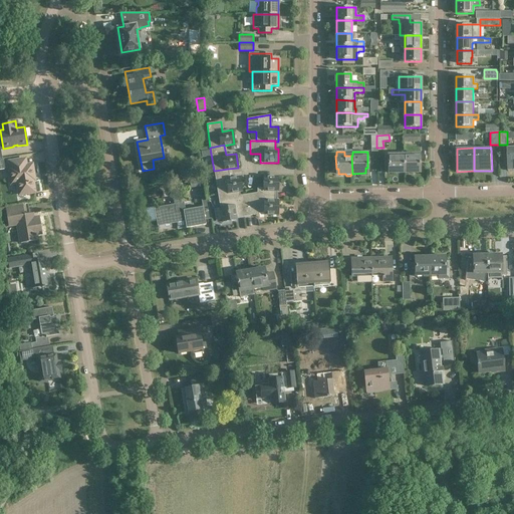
[(420,167),(420,154),(404,155),(404,173),(417,172),(417,167),(420,167)]
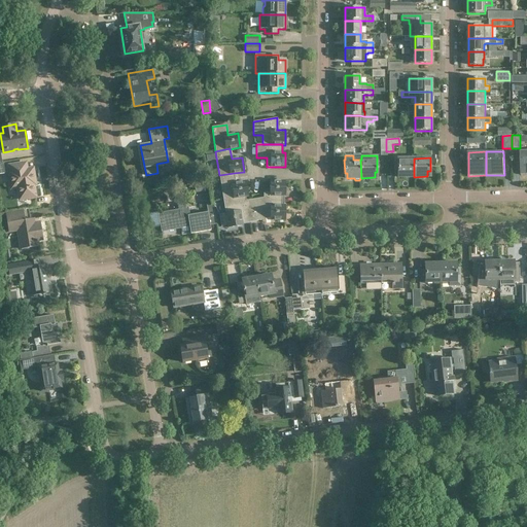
[(400,172),(400,177),(414,177),(414,159),(397,159),(397,172),(400,172)]
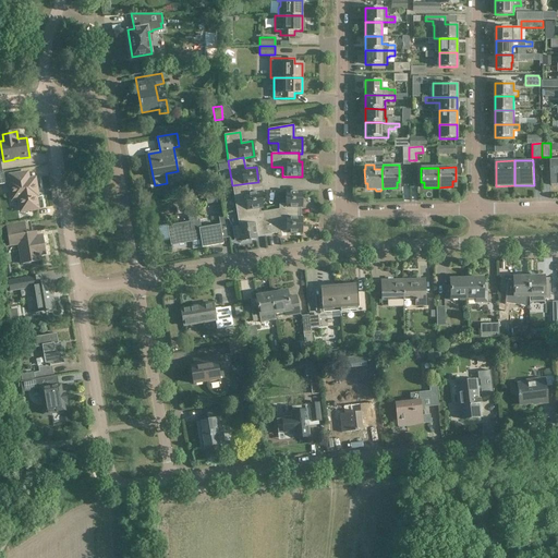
[(36,189),(35,178),(24,180),(23,173),(10,176),(11,182),(9,182),(12,199),(19,198),(20,209),(26,208),(27,210),(38,208),(35,189),(36,189)]
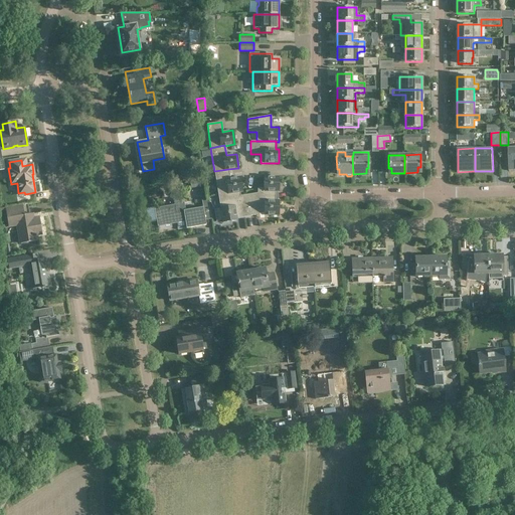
[(218,195),(239,191),(242,191),(240,177),(230,179),(228,169),(214,171),(218,195)]
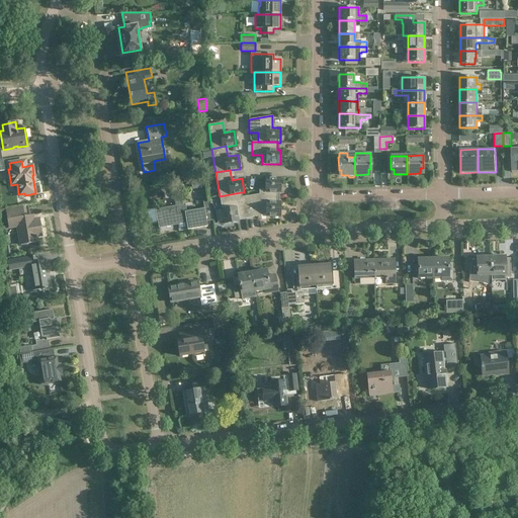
[(259,194),(246,196),(247,201),(253,200),(254,202),(277,202),(277,201),(277,192),(280,192),(280,178),(266,178),(266,189),(259,189),(259,194)]
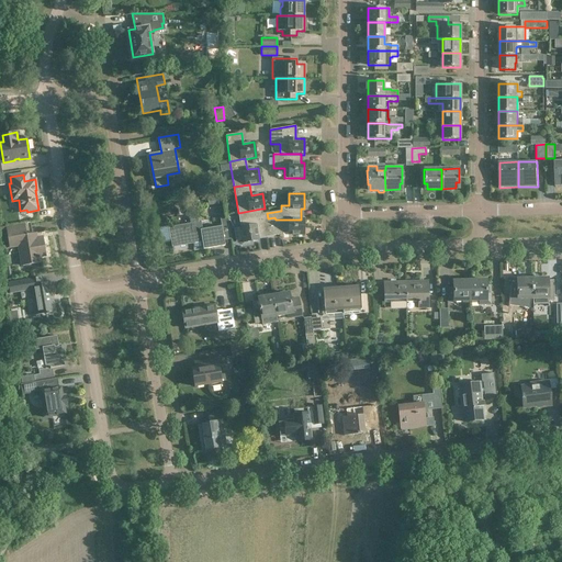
[(238,213),(240,227),(234,228),(236,242),(243,240),(243,243),(258,240),(258,238),(266,237),(262,213),(261,209),(238,213)]
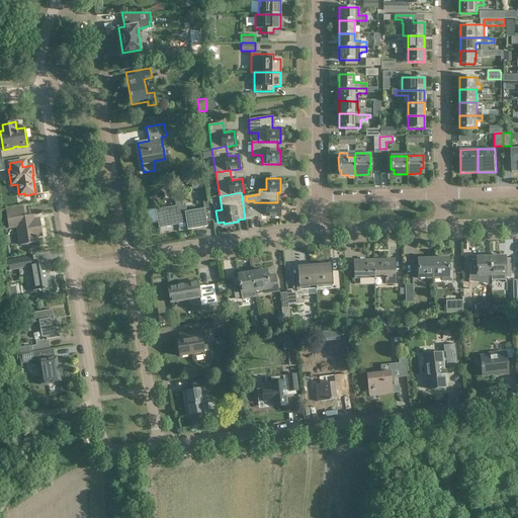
[(280,217),(280,201),(277,201),(277,202),(254,202),(253,200),(247,201),(246,196),(242,196),(245,219),(261,216),(261,214),(266,214),(266,217),(280,217)]
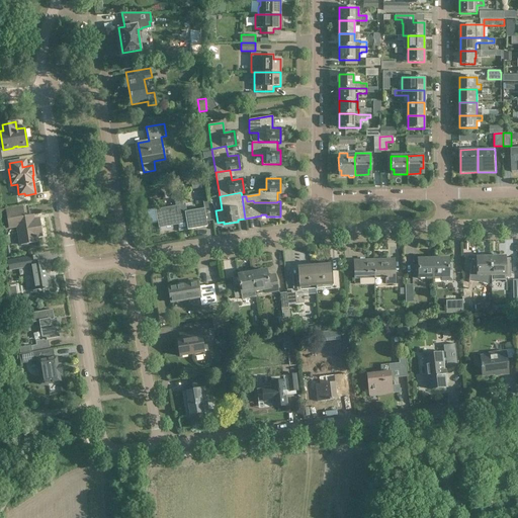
[(204,208),(184,211),(182,201),(175,203),(175,206),(156,209),(159,228),(186,223),(187,230),(207,227),(204,208)]
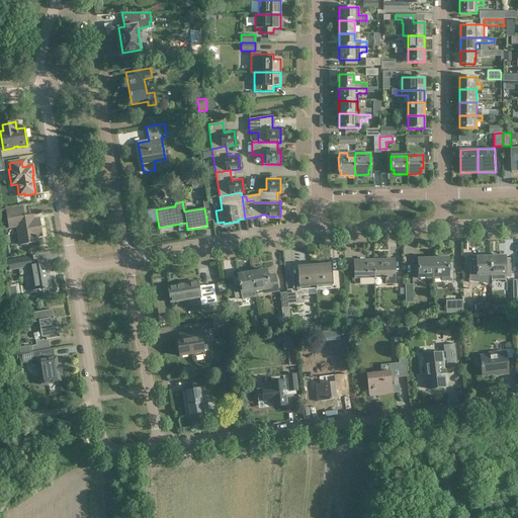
[(17,227),(20,245),(37,242),(36,237),(42,236),(39,219),(32,220),(31,216),(24,217),(22,206),(5,209),(8,228),(17,227)]
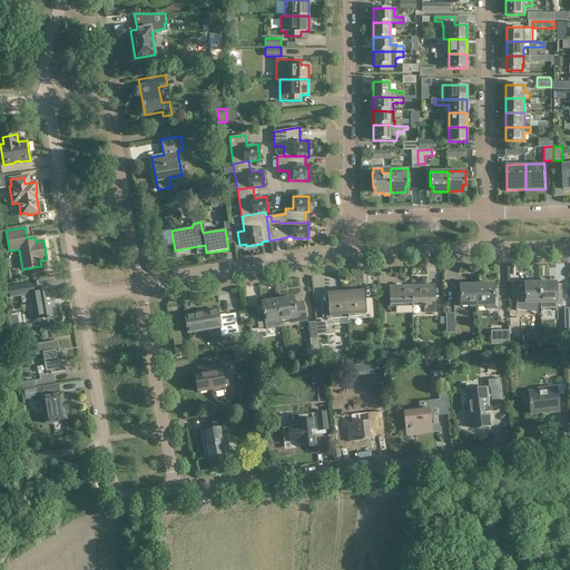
[(56,316),(53,305),(52,305),(51,301),(53,301),(51,286),(43,287),(42,281),(27,283),(28,291),(31,291),(36,316),(32,316),(33,320),(56,316)]
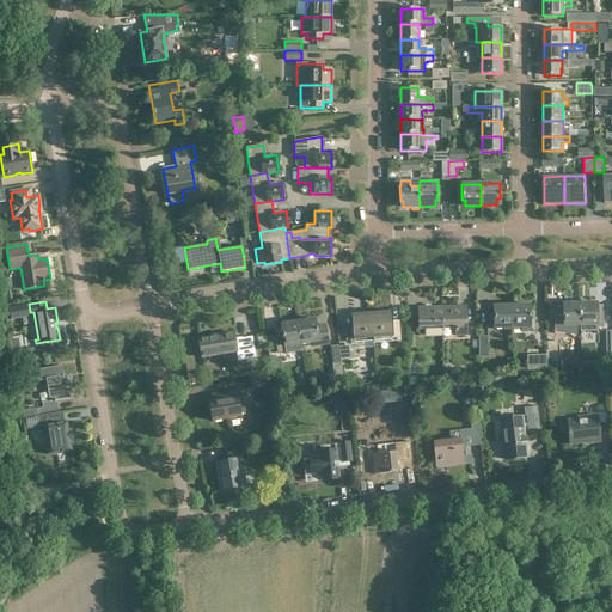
[(598,330),(597,303),(580,304),(580,325),(580,331),(598,330)]
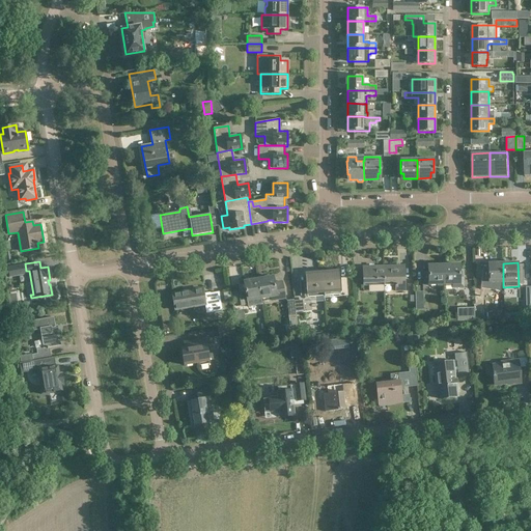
[(503,263),(487,263),(488,282),(503,282),(503,263)]
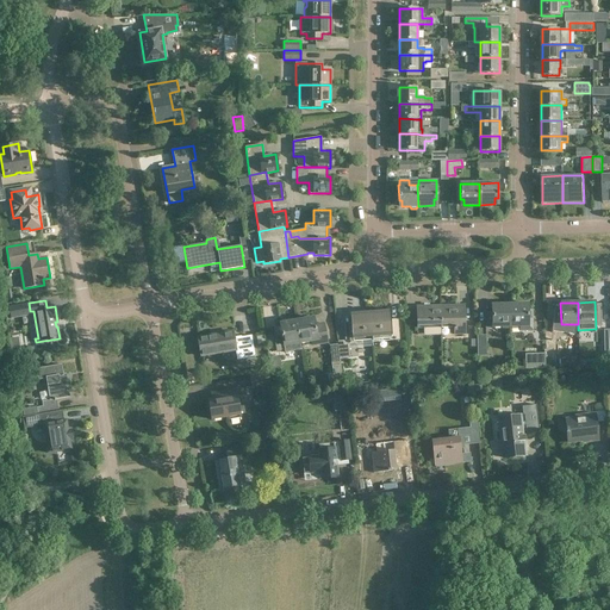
[(510,304),(492,304),(492,312),(487,313),(489,327),(492,327),(492,328),(510,327),(510,304)]
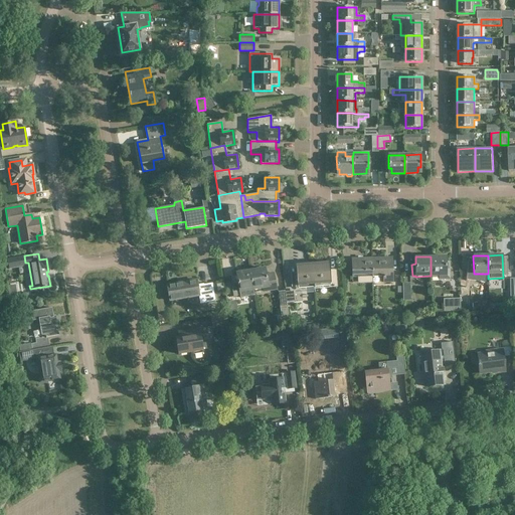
[(446,262),(446,256),(431,256),(431,276),(439,276),(439,280),(450,279),(450,262),(446,262)]
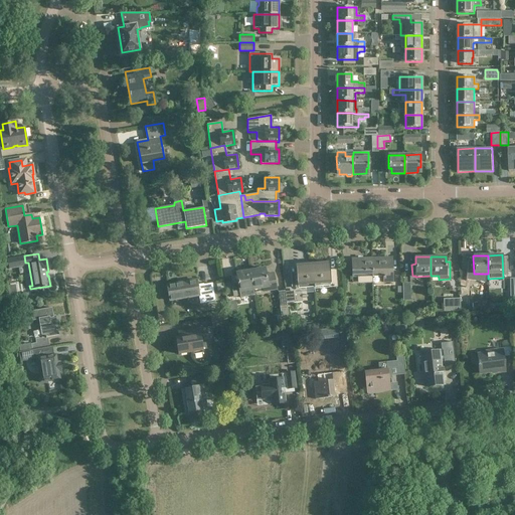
[(372,277),(383,277),(383,283),(392,282),(392,259),(378,260),(378,258),(372,259),(372,277)]
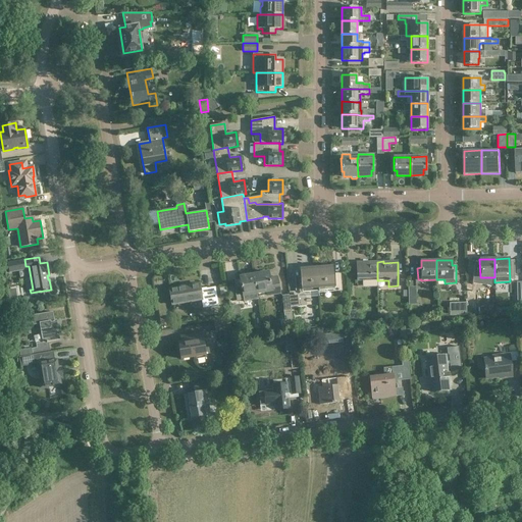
[(357,280),(362,280),(362,288),(377,286),(377,280),(377,262),(357,262),(357,280)]
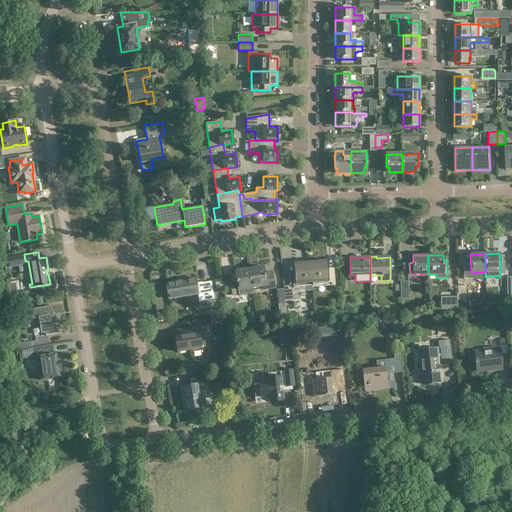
[(312,285),(327,284),(327,286),(335,285),(334,267),(328,267),(327,262),(311,263),(312,285)]
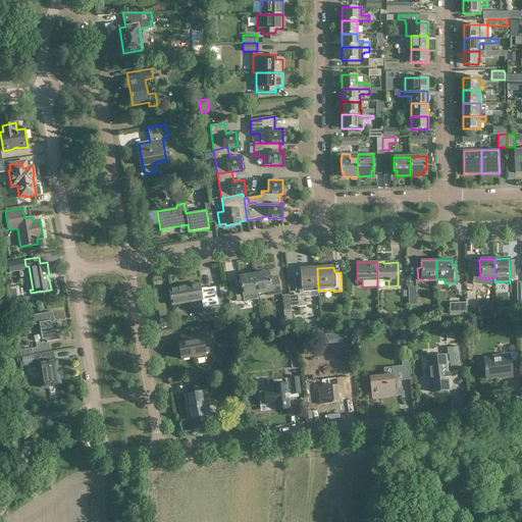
[(295,279),(296,292),(290,292),(290,295),(291,307),(299,306),(298,294),(304,294),(304,292),(318,291),(317,268),(300,270),(301,275),(302,275),(303,278),(295,279)]
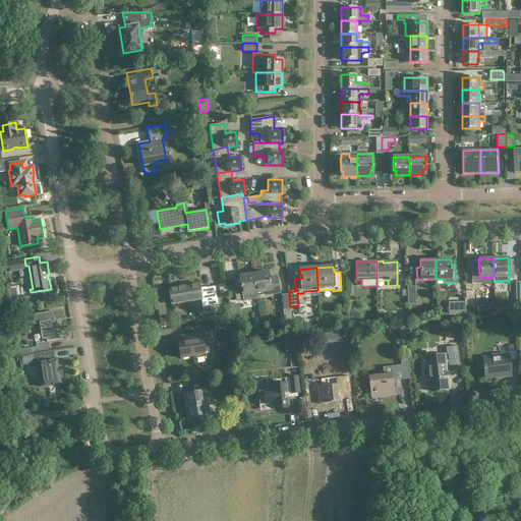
[(277,276),(269,278),(268,272),(253,274),(256,292),(266,291),(266,293),(268,294),(279,292),(277,276)]
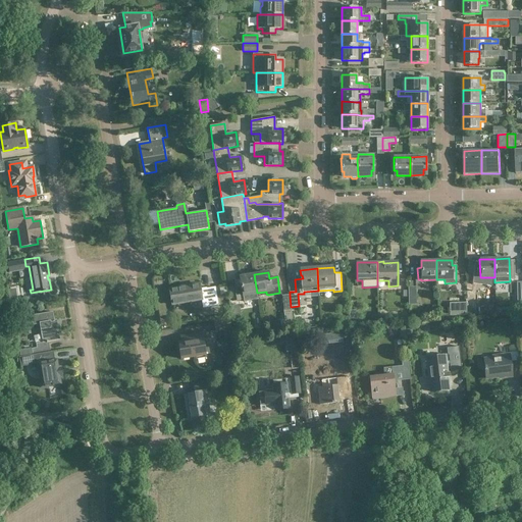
[(254,274),(240,276),(242,289),(238,289),(238,288),(230,289),(232,301),(240,300),(239,295),(243,295),(243,296),(257,293),(254,274)]
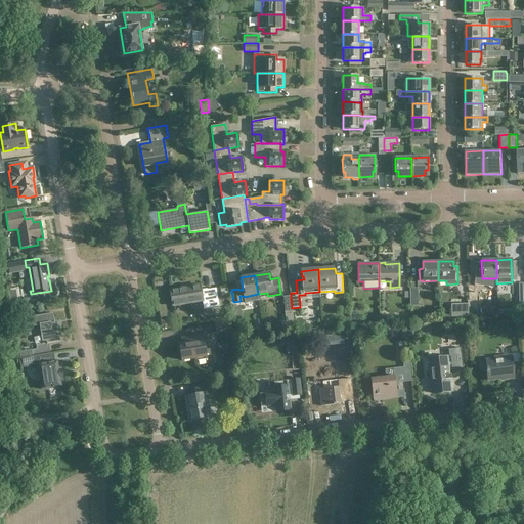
[(200,285),(170,290),(173,306),(203,301),(200,285)]
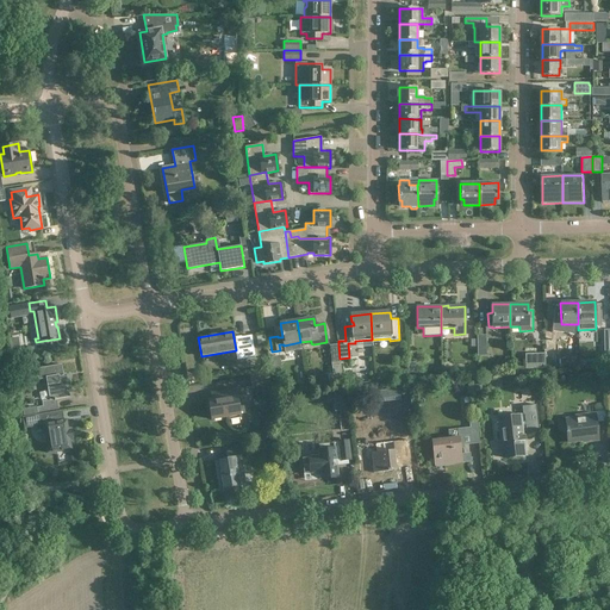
[(477,347),(477,356),(486,356),(485,335),(477,335),(477,340),(477,347)]
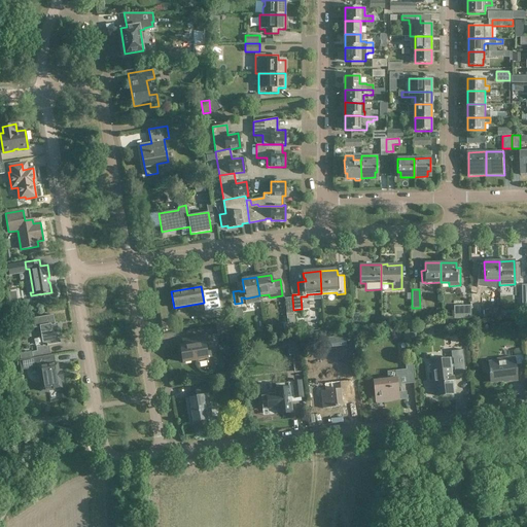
[(211,310),(220,308),(217,290),(208,291),(211,310)]
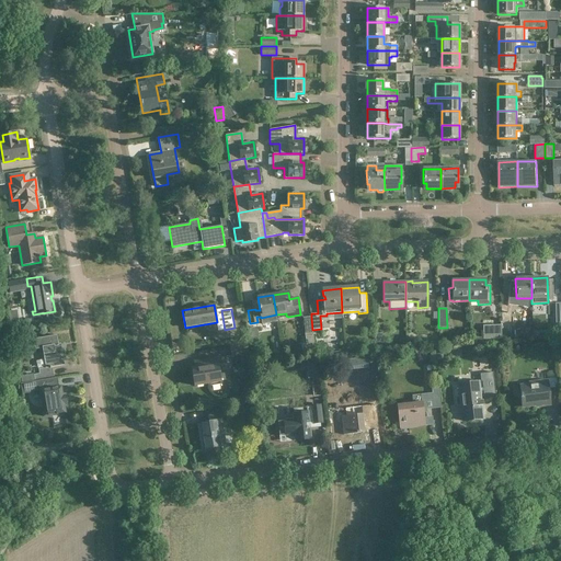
[(18,323),(16,311),(9,312),(11,329),(22,328),(21,323),(18,323)]
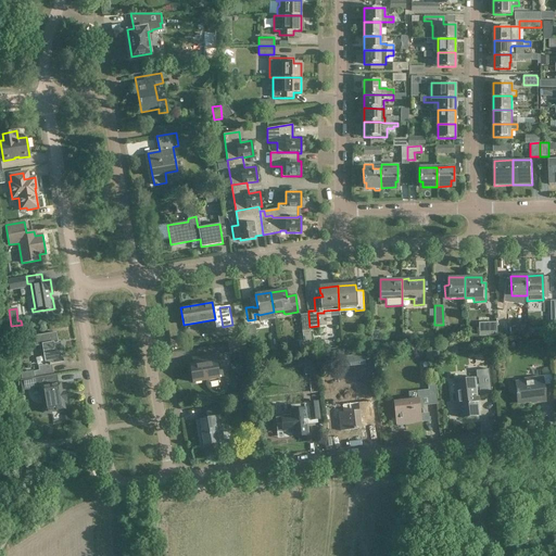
[(310,332),(310,327),(308,314),(301,315),(302,333),(310,332)]
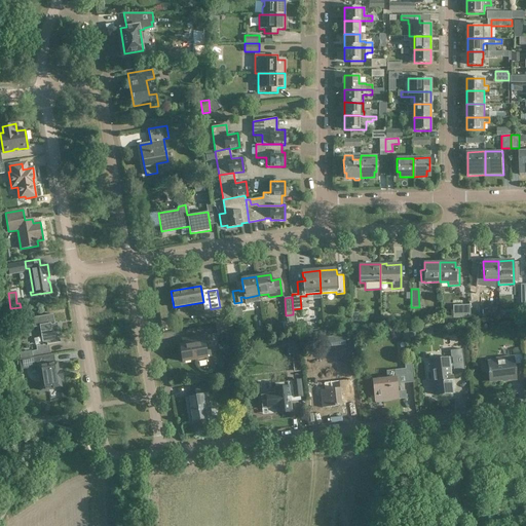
[(470,305),(453,305),(453,318),(470,317),(470,305)]
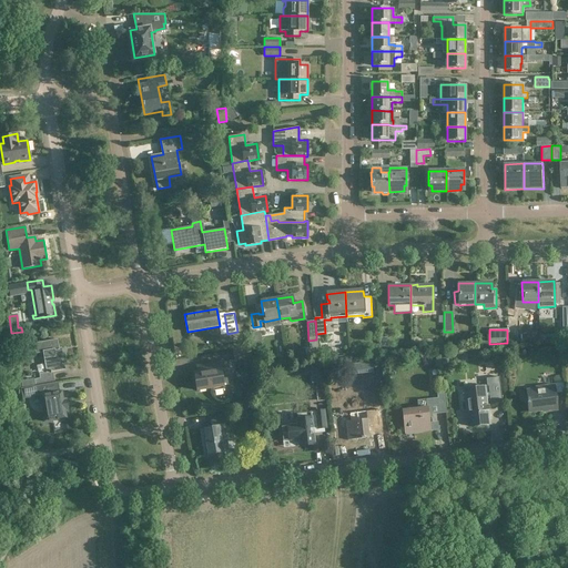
[(36,354),(42,353),(46,373),(52,372),(64,369),(62,354),(59,354),(57,340),(33,344),(36,354)]
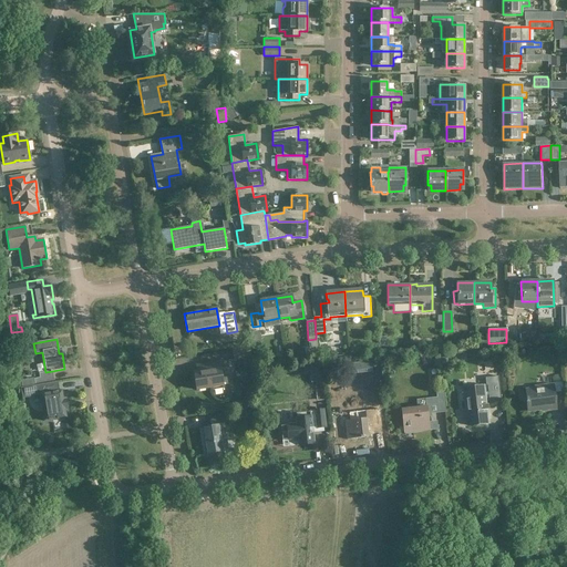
[(250,358),(248,346),(230,349),(233,361),(250,358)]
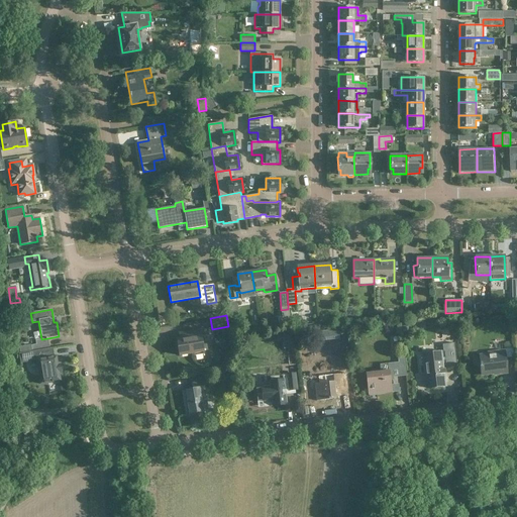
[(182,333),(183,338),(177,339),(179,355),(194,352),(194,355),(204,354),(201,336),(204,335),(203,329),(182,333)]
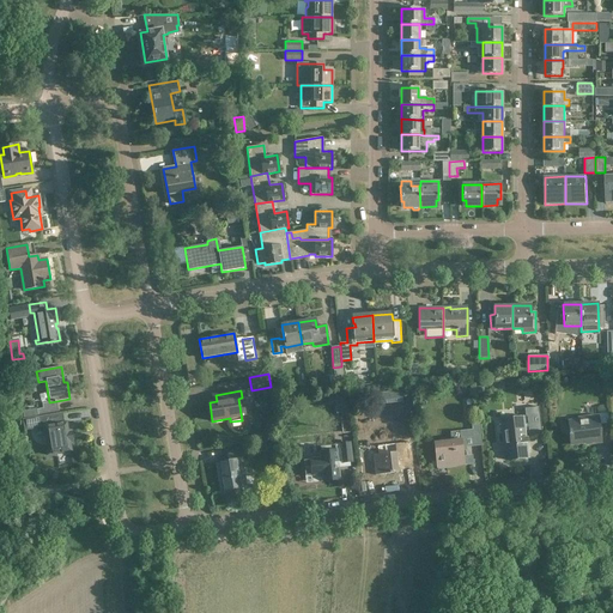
[(596,394),(599,412),(608,411),(606,393),(596,394)]
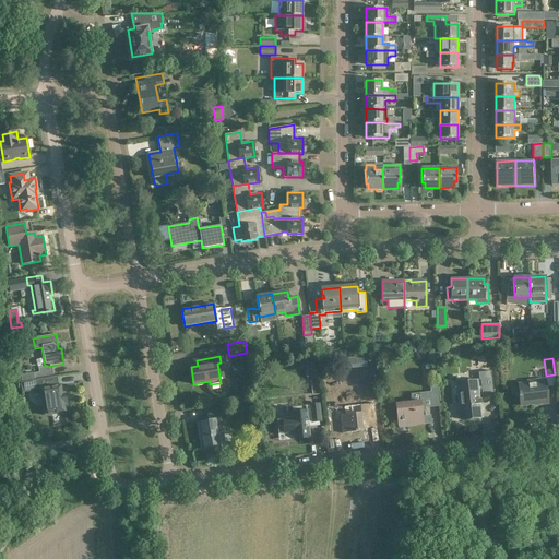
[(39,371),(33,372),(34,373),(35,380),(54,377),(52,369),(51,366),(45,367),(38,368),(39,371)]
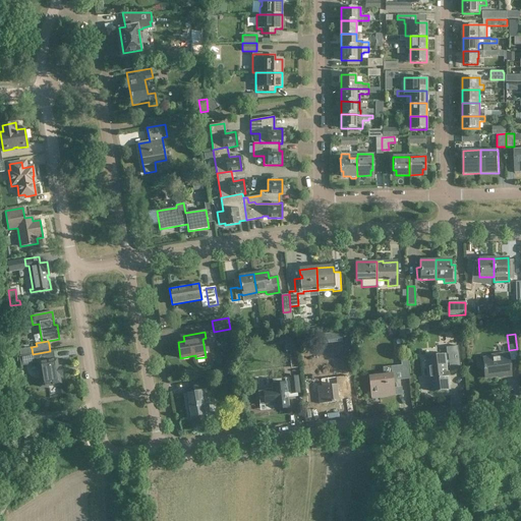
[(54,358),(53,350),(50,351),(33,354),(30,355),(31,364),(37,363),(37,362),(38,362),(38,361),(54,358)]
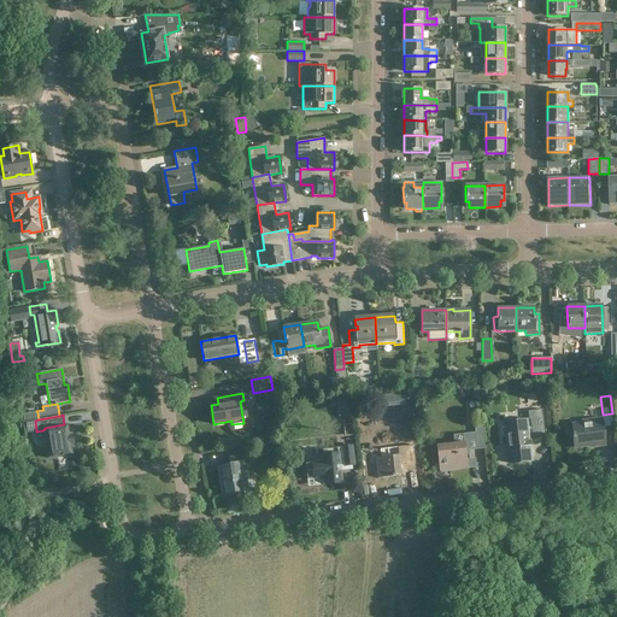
[(504,422),(509,463),(532,460),(529,436),(533,436),(533,438),(545,436),(542,417),(530,418),(530,419),(527,419),(504,422)]
